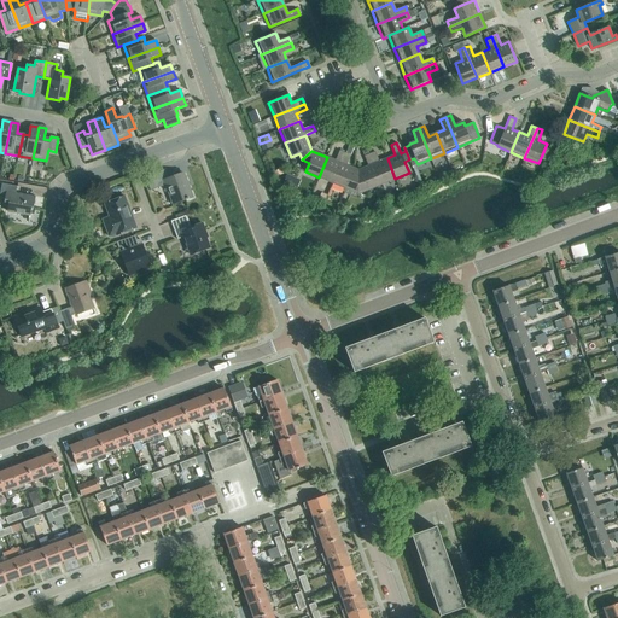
[(332,184),(345,153),(339,151),(336,161),(327,157),(319,178),(332,184)]
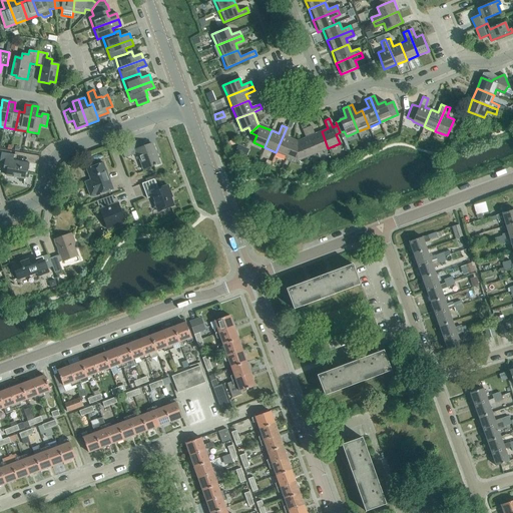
[(328,148),(322,131),(315,134),(312,126),(307,127),(317,153),(328,148)]
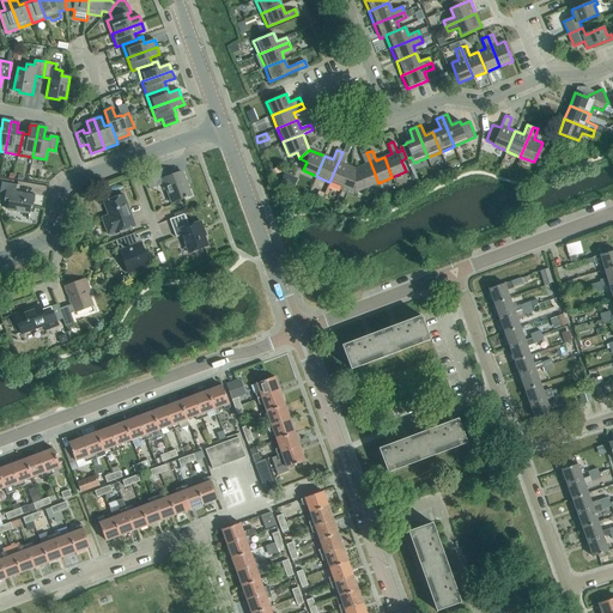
[(343,187),(351,168),(344,164),(347,155),(343,152),(329,182),(343,187)]
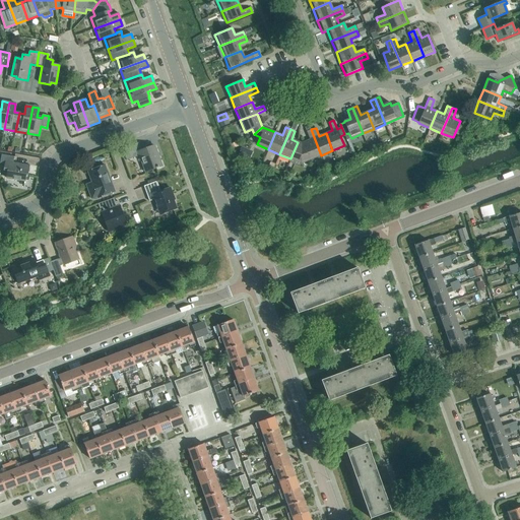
[(321,155),(311,129),(307,131),(310,140),(303,142),(310,159),(321,155)]
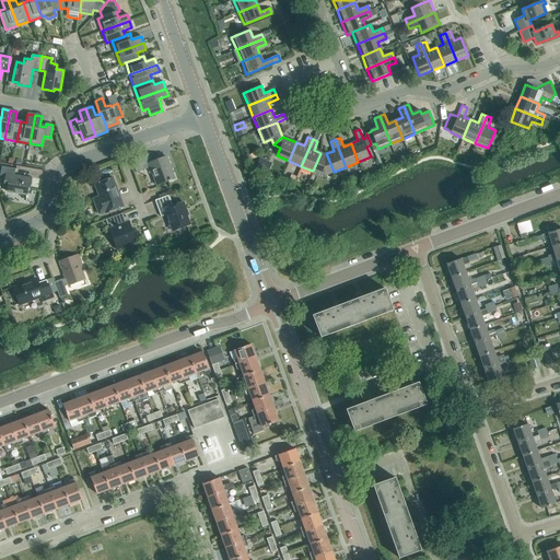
[(156,185),(174,178),(166,158),(153,162),(150,153),(131,160),(137,172),(150,167),(156,185)]
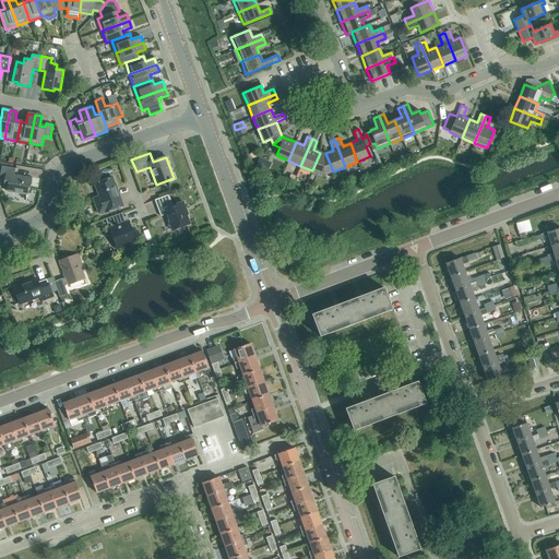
[(333,171),(325,153),(324,154),(320,153),(312,170),(311,173),(322,178),(323,176),(333,171)]
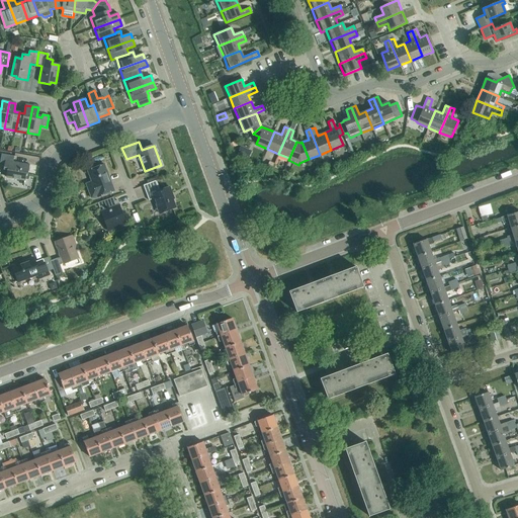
[(251,152),(240,147),(237,154),(248,159),(251,152)]
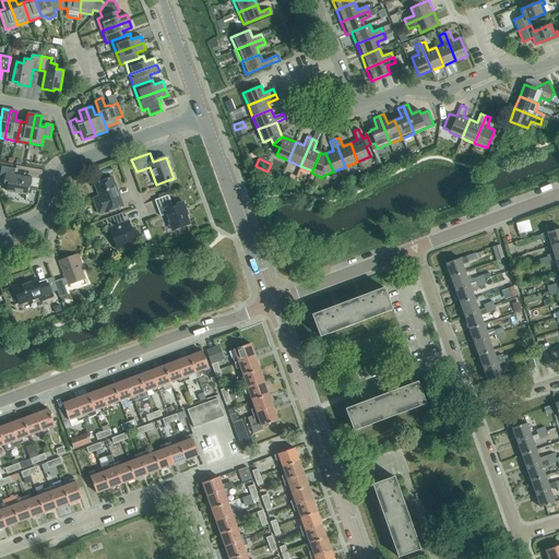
[(30,190),(32,178),(14,175),(15,168),(1,166),(0,175),(0,176),(4,177),(3,183),(9,185),(8,191),(26,195),(27,189),(30,190)]
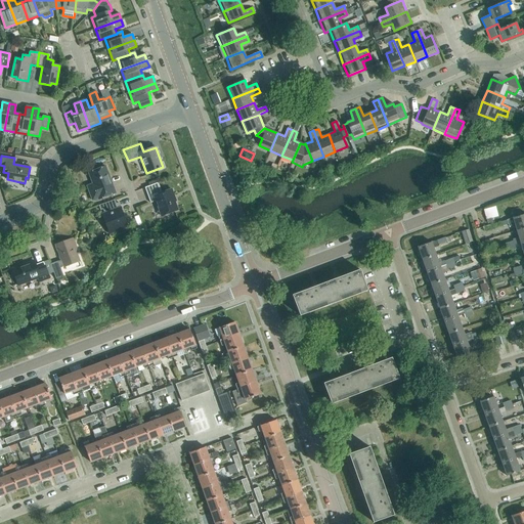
[(98,200),(116,193),(105,166),(88,173),(93,184),(87,186),(92,201),(98,199),(98,200)]
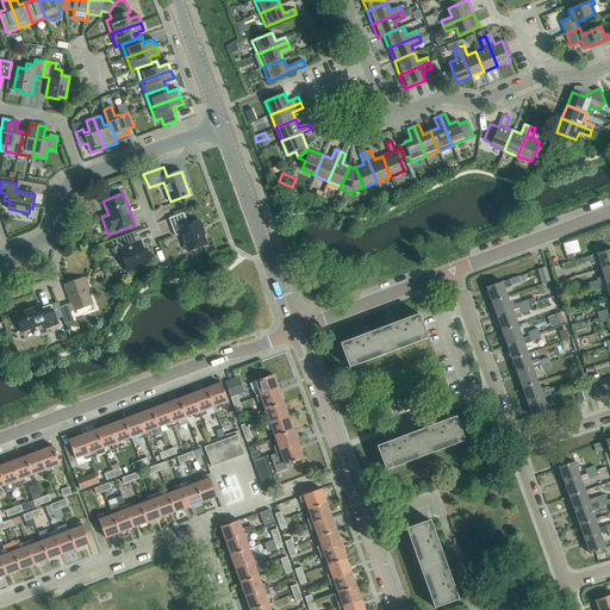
[(188,251),(207,244),(201,229),(203,229),(199,221),(188,224),(184,213),(169,218),(175,236),(181,235),(188,251)]
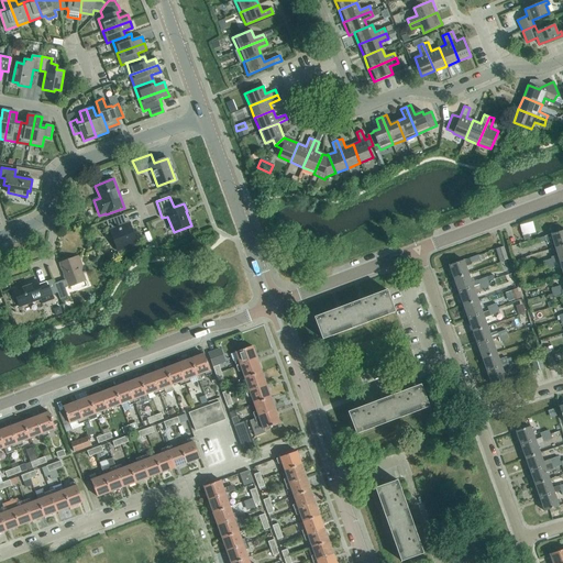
[(113,231),(110,232),(117,250),(135,242),(130,225),(131,225),(129,218),(125,220),(123,214),(106,221),(108,227),(111,225),(113,231)]
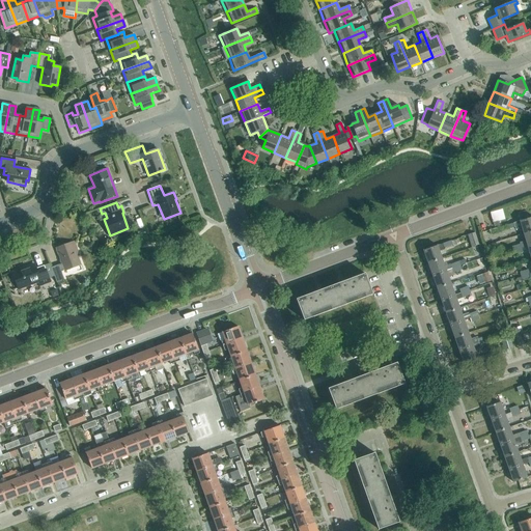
[(502,208),(491,213),(494,222),(505,219),(502,208)]
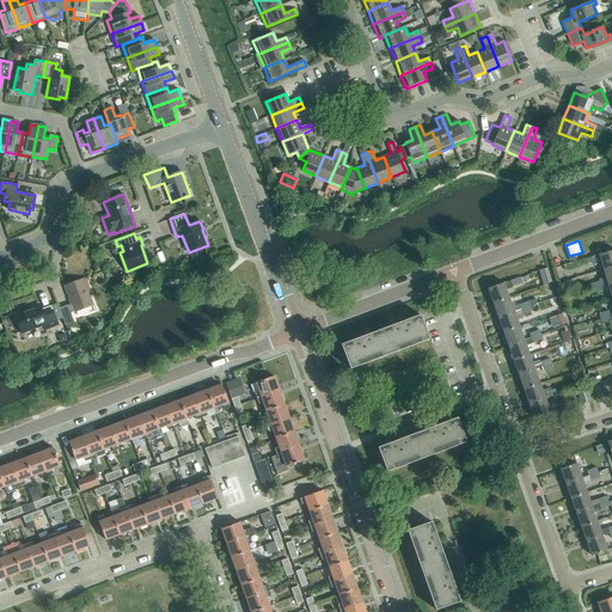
[(611,250),(599,255),(582,259),(583,264),(594,262),(598,263),(601,262),(604,269),(611,267),(611,250)]
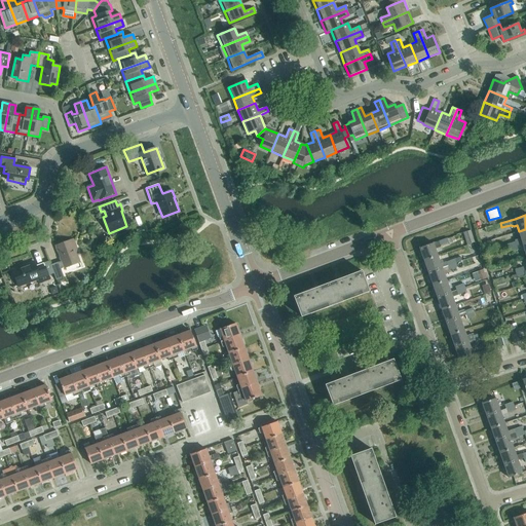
[(146,233),(144,227),(137,230),(139,236),(146,233)]
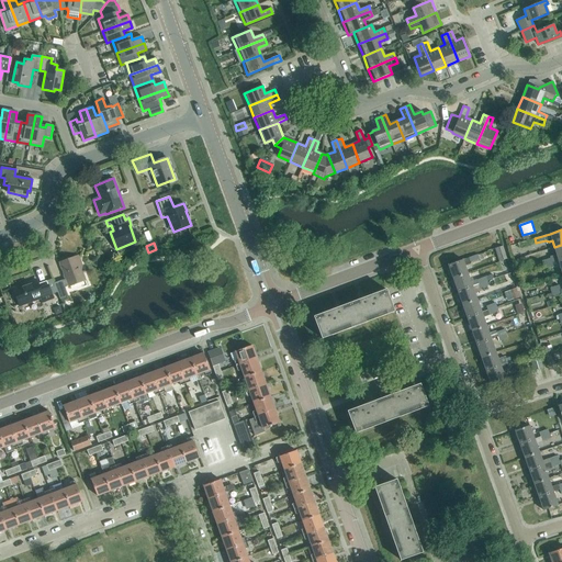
[(561,259),(561,245),(554,247),(557,255),(550,257),(550,258),(541,260),(542,266),(561,259)]
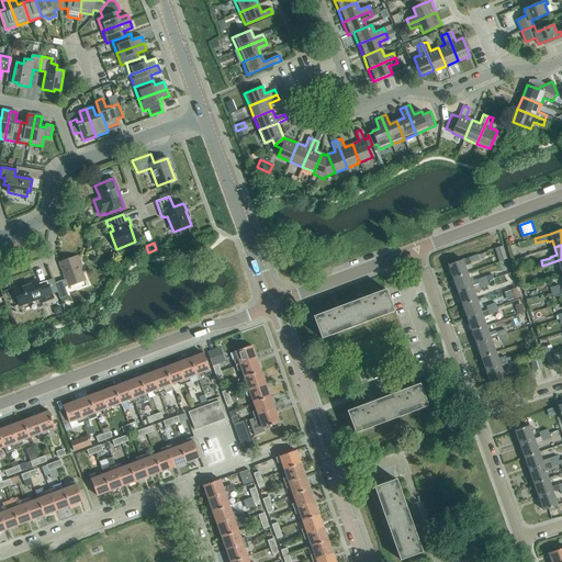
[(498,261),(506,258),(503,246),(495,248),(498,261)]
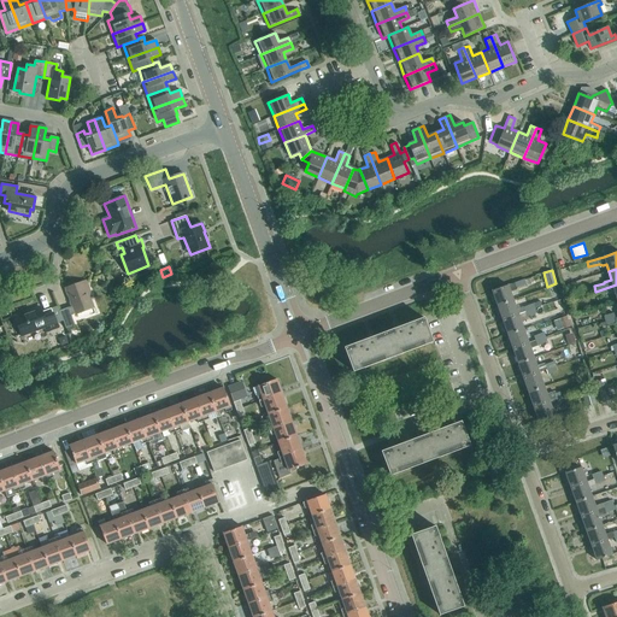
[(513,300),(510,292),(516,291),(517,287),(527,283),(524,280),(515,283),(515,282),(507,285),(507,286),(492,291),(498,305),(513,300)]
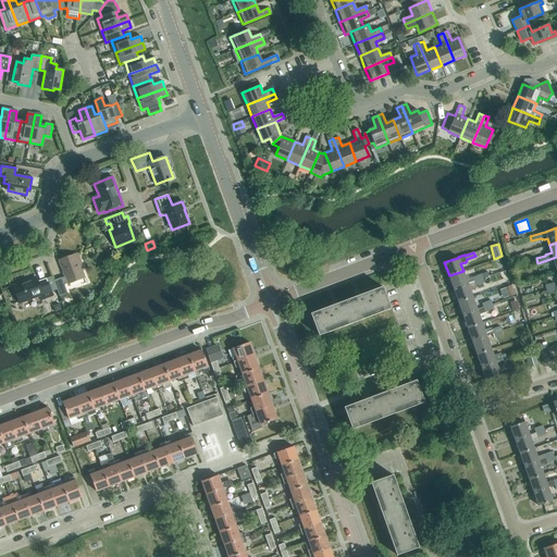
[(64,285),(84,277),(79,265),(82,265),(77,254),(60,260),(65,276),(53,281),(60,297),(67,294),(64,285)]
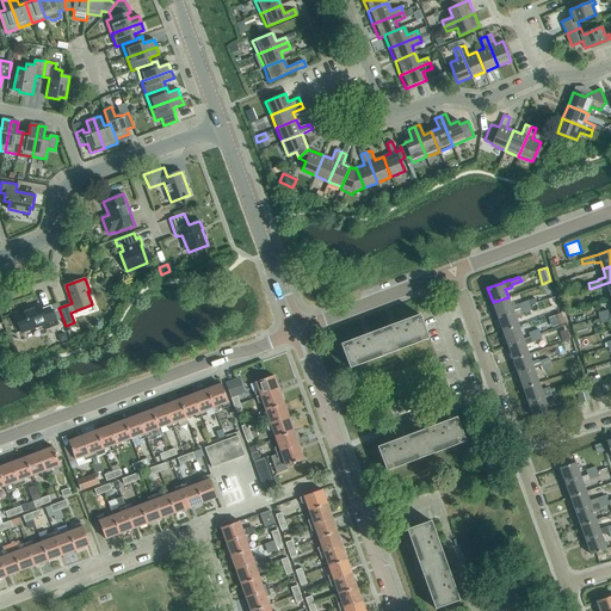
[(610,282),(590,289),(591,294),(602,291),(602,294),(609,291),(610,296),(610,282)]
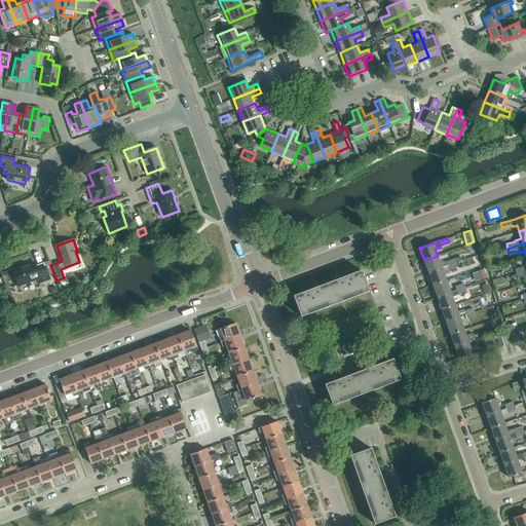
[(442,268),(438,256),(424,260),(428,272),(442,268)]
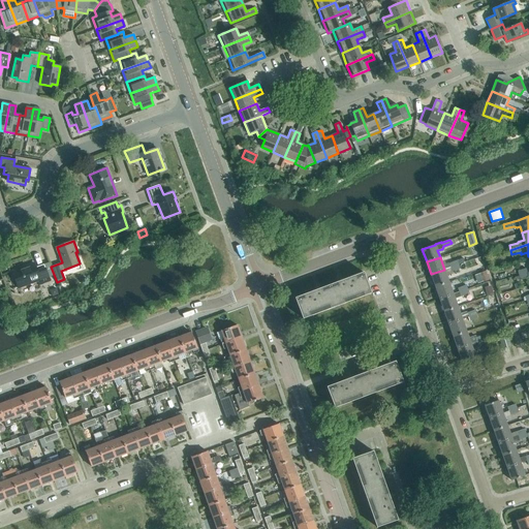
[(39,283),(50,279),(43,266),(36,268),(34,263),(12,272),(19,288),(38,281),(39,283)]
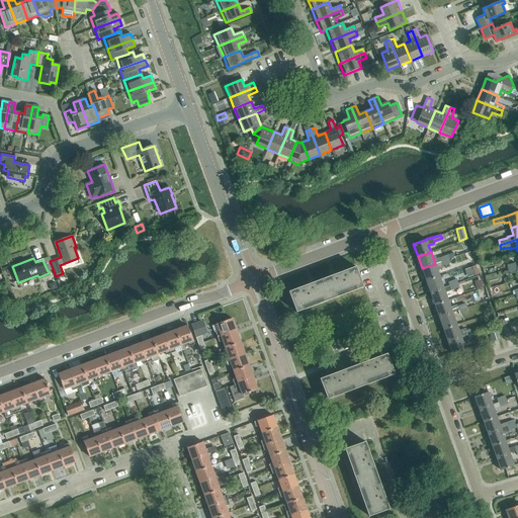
[(451,263),(449,259),(440,262),(441,262),(435,264),(422,268),(426,280),(439,276),(437,270),(444,268),(443,266),(451,263)]
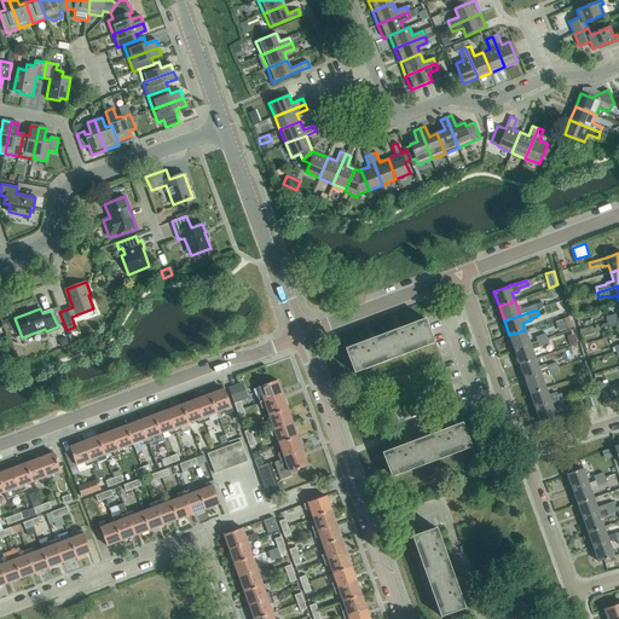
[(568,317),(561,319),(565,330),(572,328),(568,317)]
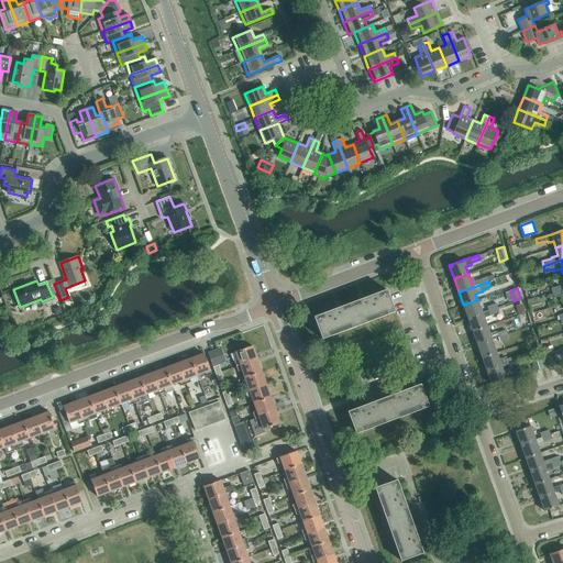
[(387,290),(351,304),(359,326),(395,312),(387,290)]
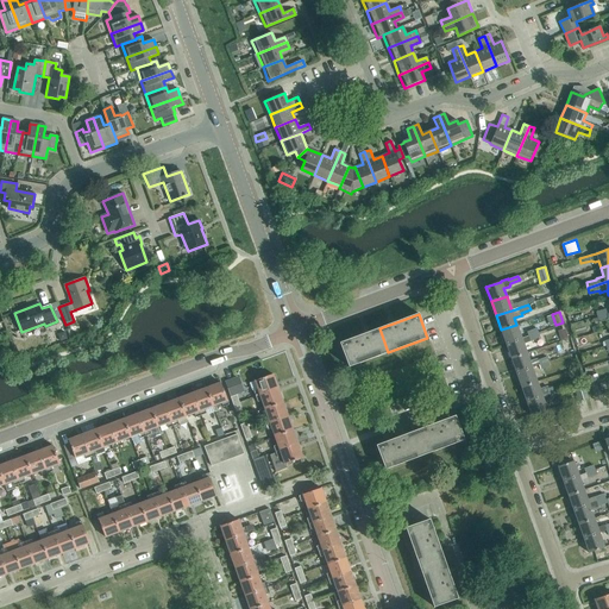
[(507,345),(539,333),(537,328),(520,334),(516,325),(501,330),(507,345)]
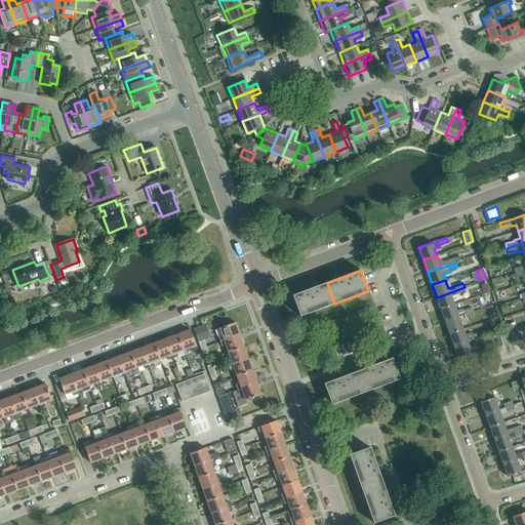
[(334,304),(327,283),(293,295),(300,317),(334,304)]
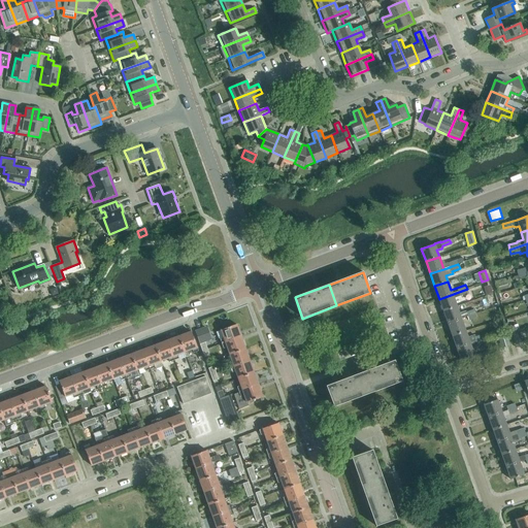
[(53,295),(59,293),(57,287),(51,289),(53,295)]
